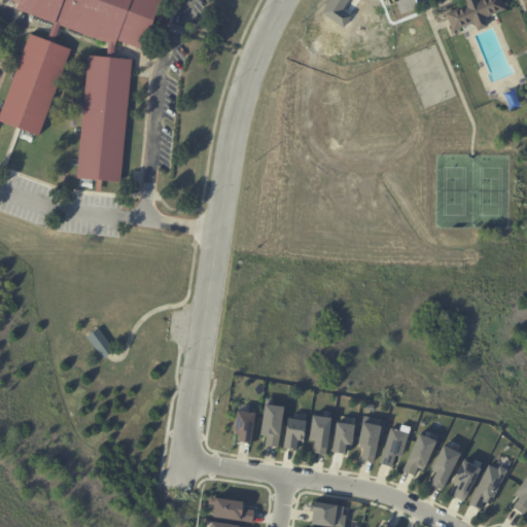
[(153,0),(138,51),(111,42),(108,46),(9,11),(11,5),(0,0),(153,0)]
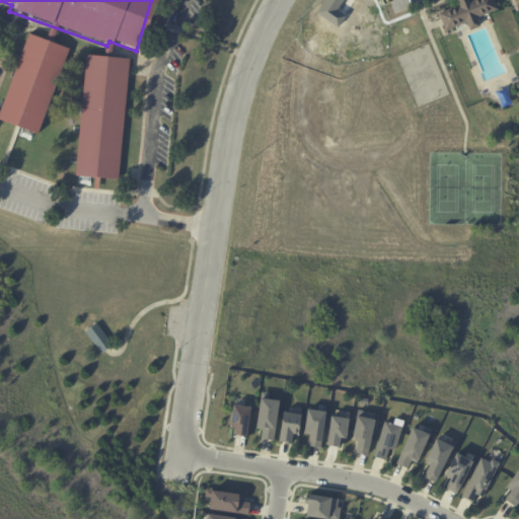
[(323,0),(344,0),(338,10),(342,13),(346,16),(339,27),(315,12),(323,0)]
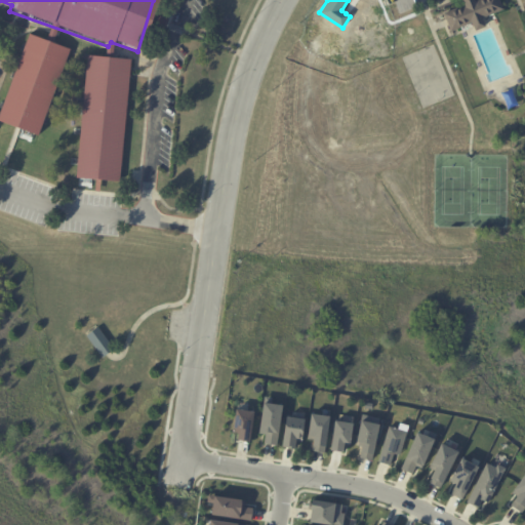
[(498,0),(502,9),(482,17),(485,26),(475,30),(472,22),(451,31),(447,23),(444,13),(465,4),(462,0),(498,0)]
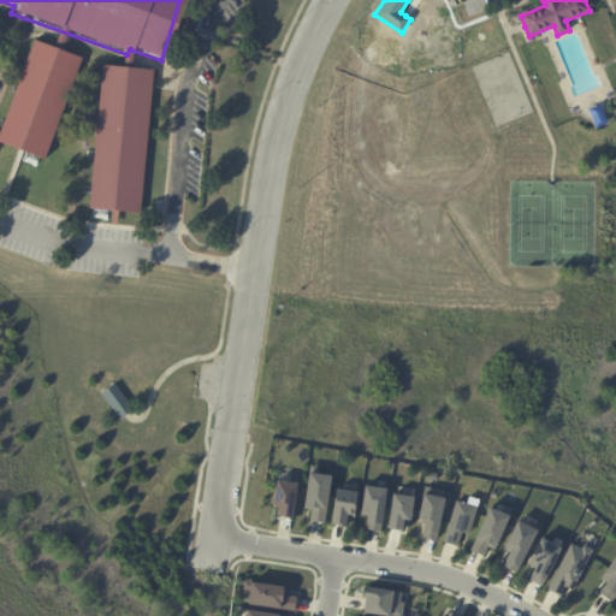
[(0,118),(28,42),(76,59),(40,161),(0,148),(0,118)]
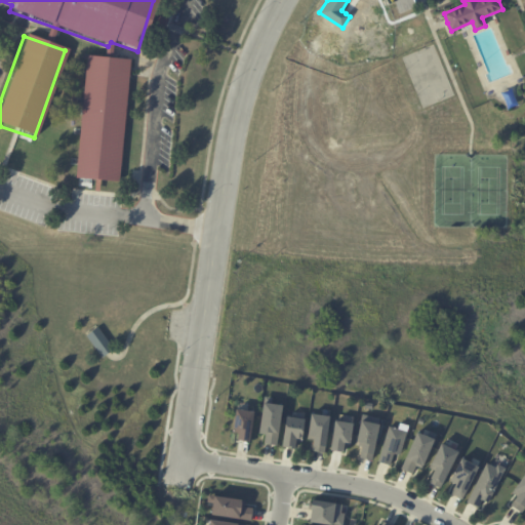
[(81,57),(125,58),(115,184),(71,178),(81,57)]
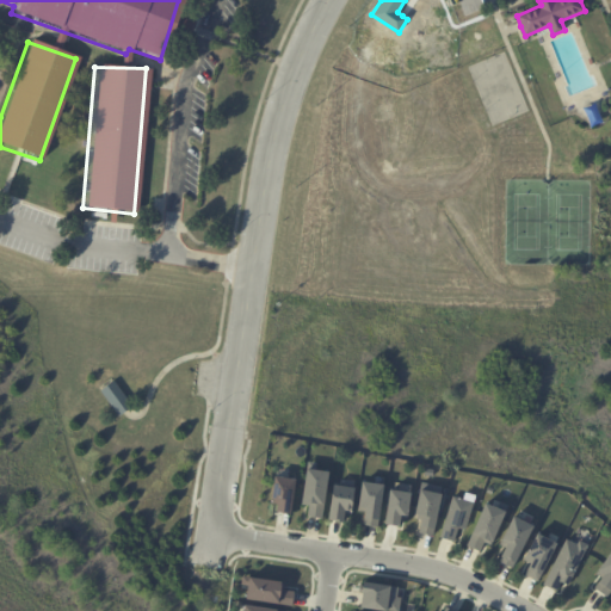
[(96,394),(113,378),(135,406),(127,413),(117,421),(96,394)]
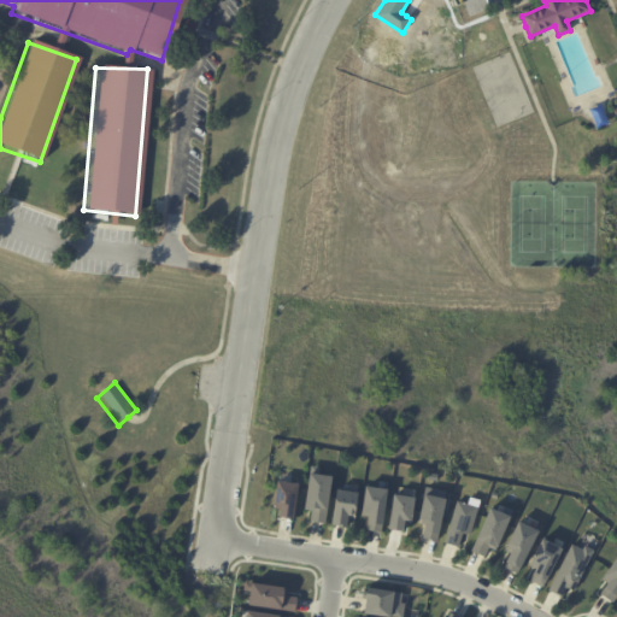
[(311,472),(334,476),(325,524),(310,521),(312,510),(304,509),(311,472)]
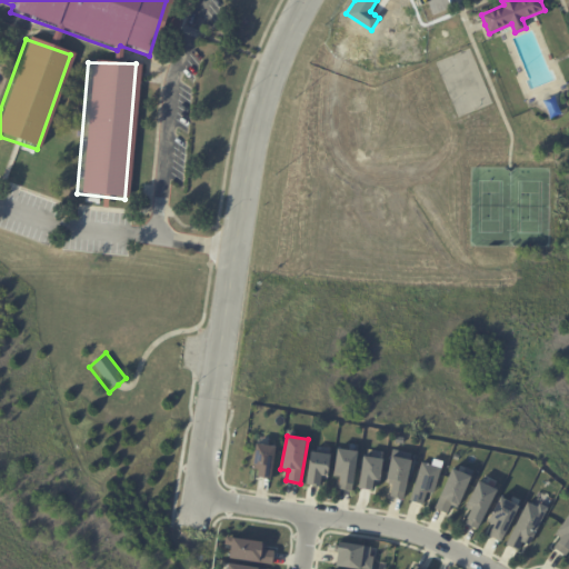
[(257,443),(277,446),(271,479),(258,476),(259,469),(251,468),(257,443)]
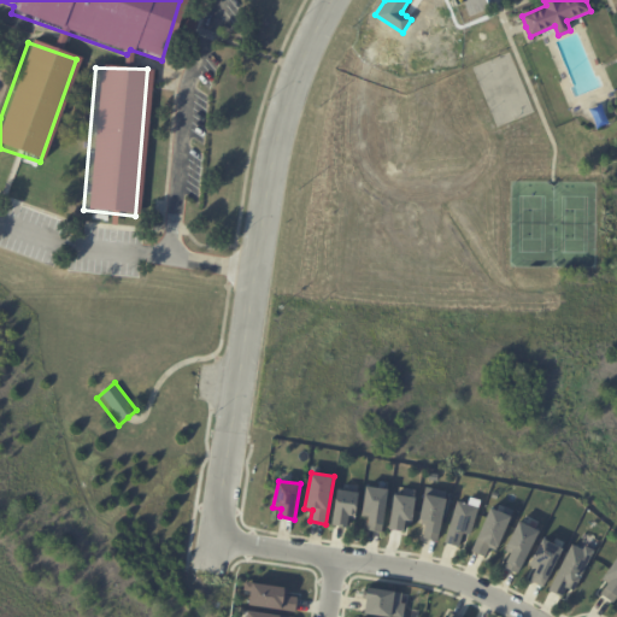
[(364,482),(387,486),(378,536),(365,535),(368,518),(359,517),(364,482)]
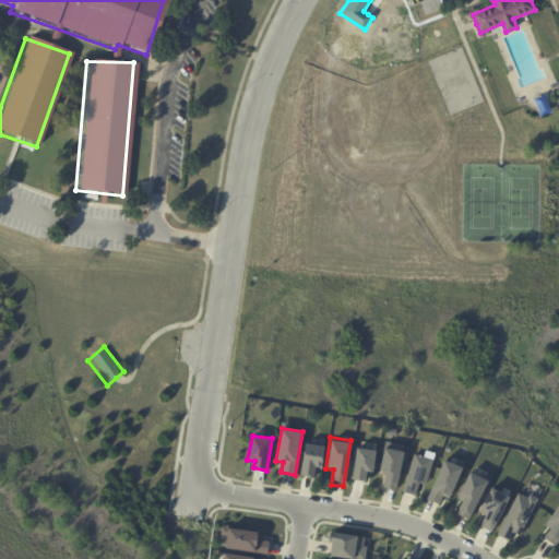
[(314,445),(324,447),(322,472),(316,472),(314,477),(301,476),(306,444),(314,445)]
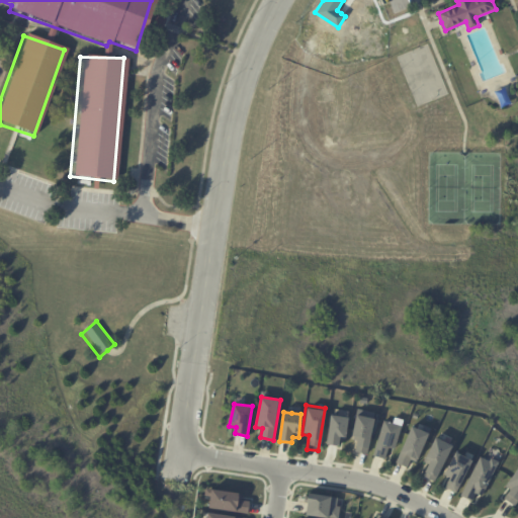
[(348,417),(345,440),(339,440),(339,444),(328,443),(331,415),(348,417)]
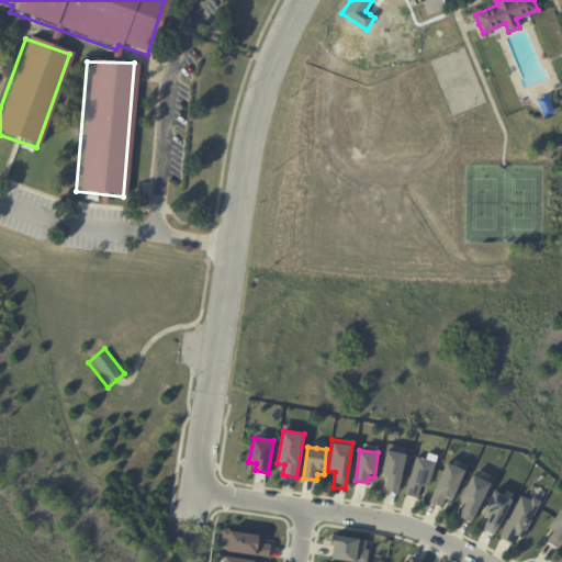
[(388,450),(407,454),(398,493),(385,490),(388,478),(381,475),(388,450)]
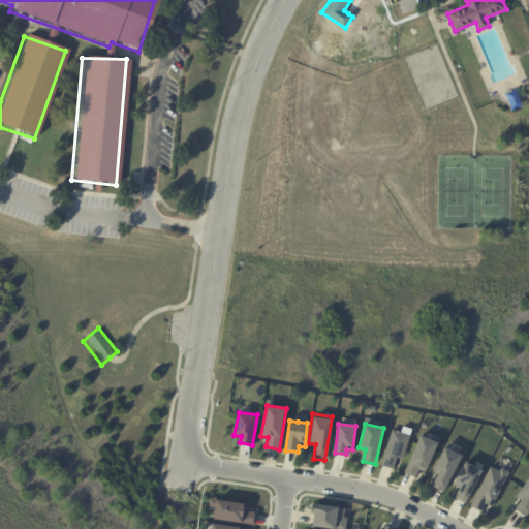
[(402,457),(397,455),(397,457),(393,467),(385,465),(382,464),(381,464),(392,429),(403,432),(404,428),(410,430),(402,457)]
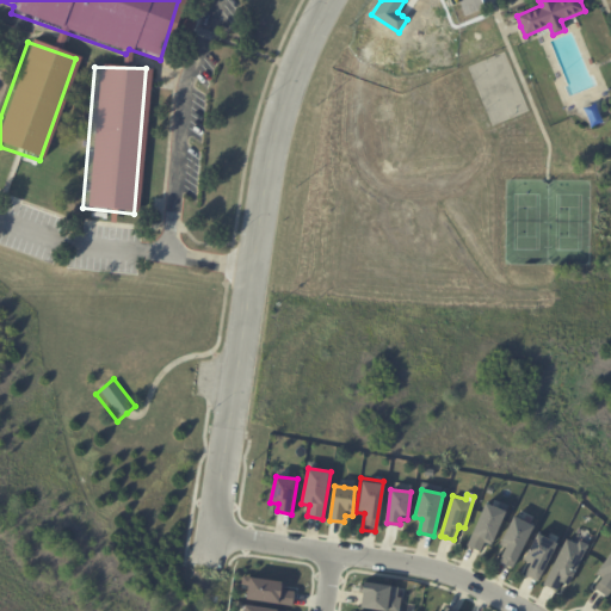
[(493,506),(499,508),(501,504),(508,507),(492,545),(485,543),(481,553),(469,547),(475,532),(473,532),(486,503),(493,506)]
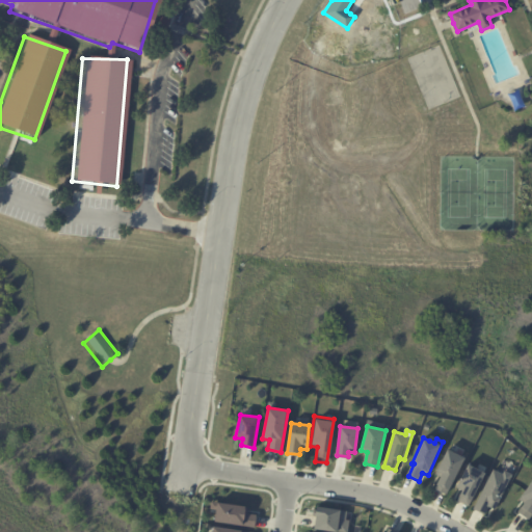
[(447,493),(439,488),(441,484),(439,483),(443,476),(439,474),(441,470),(439,469),(449,448),(455,451),(457,448),(468,452),(466,456),(466,457),(447,494),(447,493)]
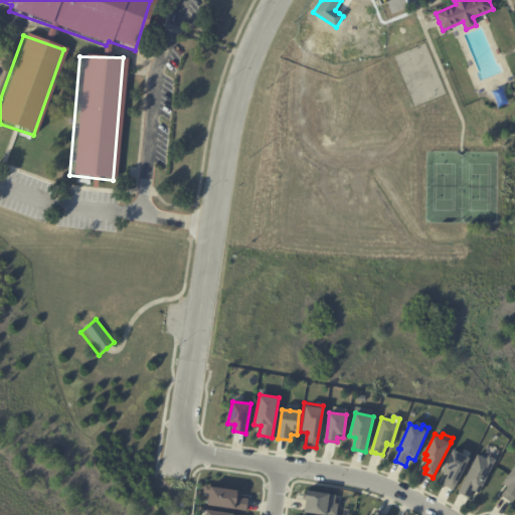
[(462,455),(470,459),(454,491),(444,486),(448,480),(446,479),(448,476),(443,474),(446,469),(444,469),(453,450),(462,455)]
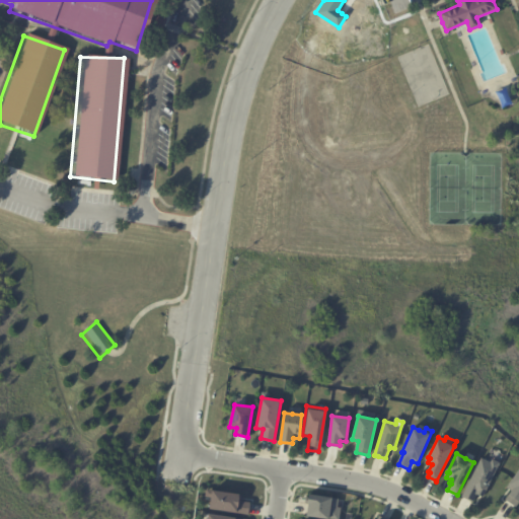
[(500,464),(483,498),(480,497),(477,495),(473,503),(462,498),(482,459),(491,464),(492,460),(500,464)]
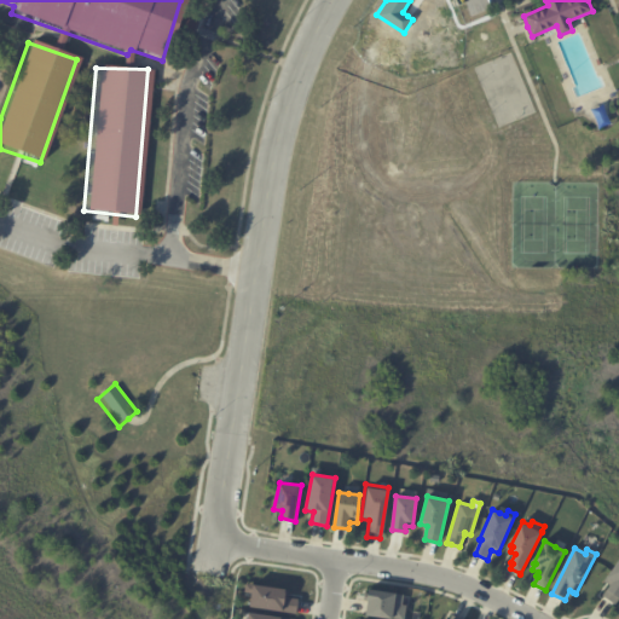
[(614,605),(605,599),(609,593),(608,591),(611,586),(606,584),(609,579),(608,577),(618,562),(618,599),(614,606),(614,605)]
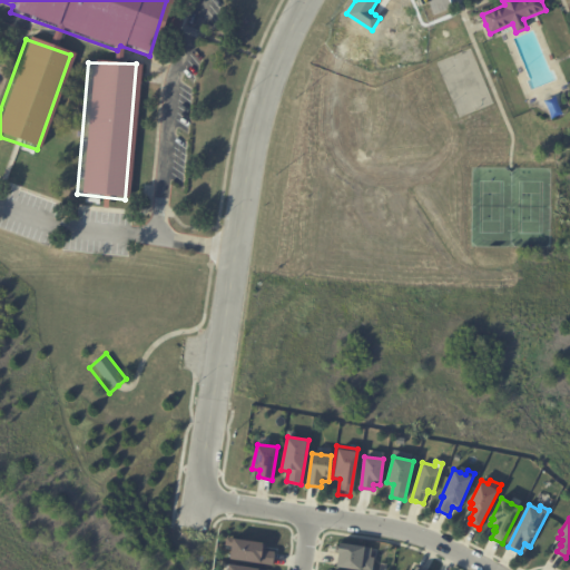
[(226,537),(266,543),(265,550),(275,551),(273,566),(231,558),(232,546),(225,544),(226,537)]
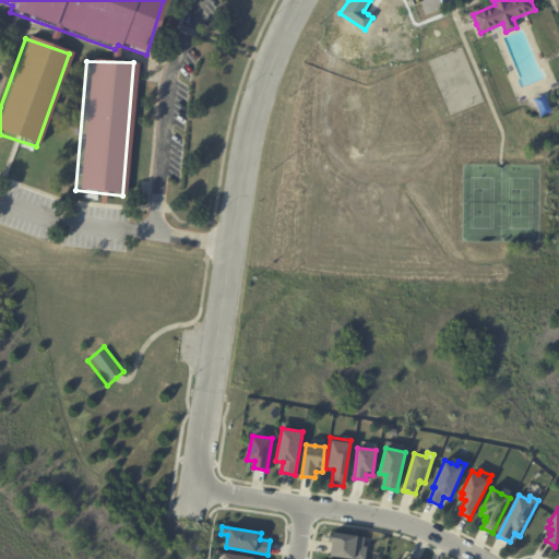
[(370,538),(366,558),(354,558),(330,555),(333,532),(370,538)]
